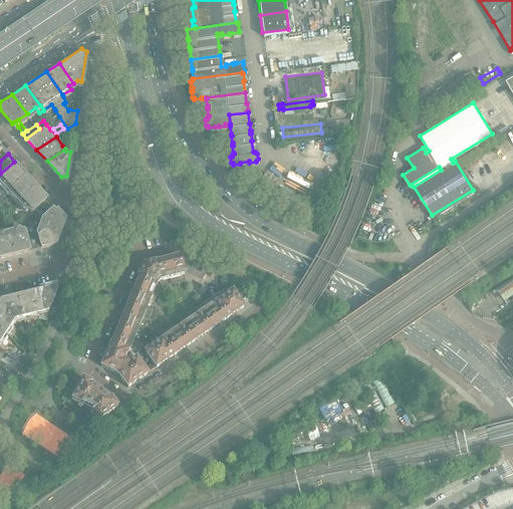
[(0,181),(6,189),(24,173),(14,162),(0,174),(0,181)]
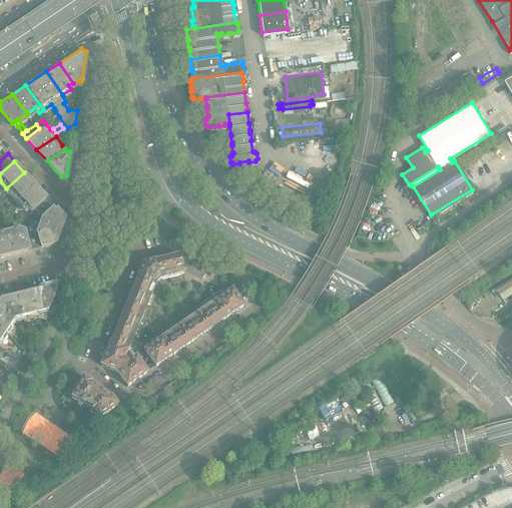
[(17,199),(35,183),(24,172),(6,188),(17,199)]
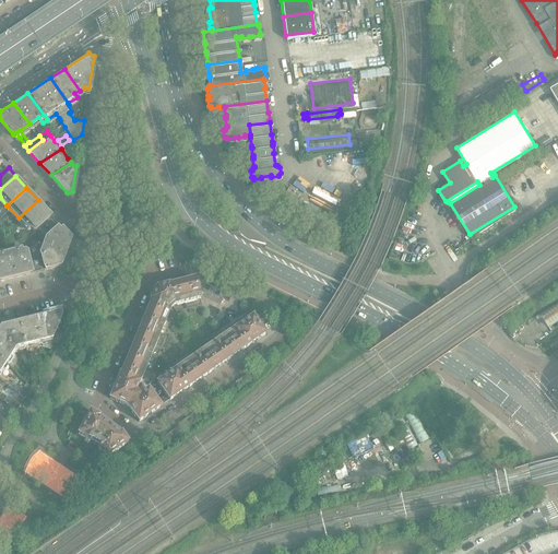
[(37,224),(50,213),(38,200),(19,217),(27,227),(28,225),(30,226),(26,230),(24,226),(21,228),(23,234),(26,235),(33,227),(34,227),(37,224)]
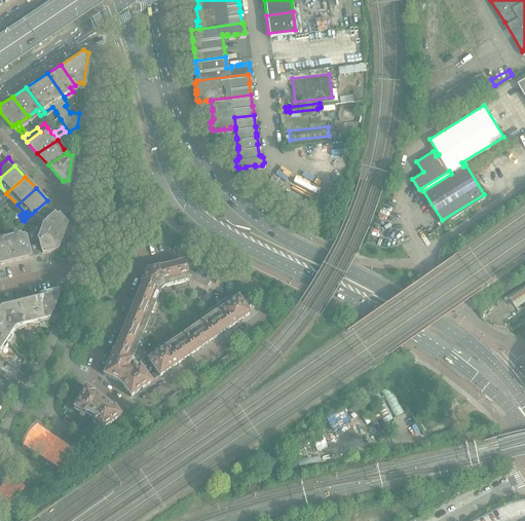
[(42,219),(54,209),(47,200),(35,211),(42,219)]
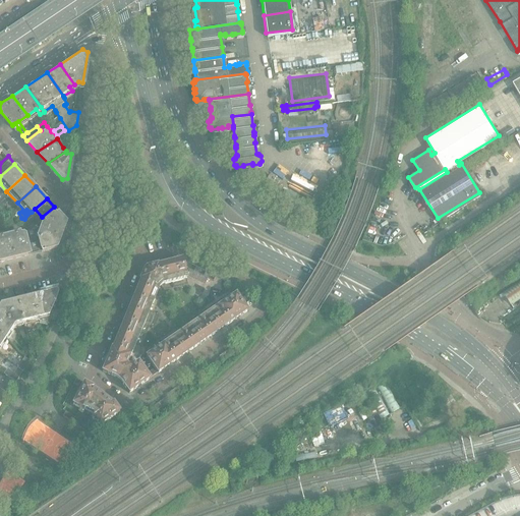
[(56,241),(64,221),(63,217),(54,207),(42,217),(41,218),(37,230),(40,247),(54,244),(56,241)]
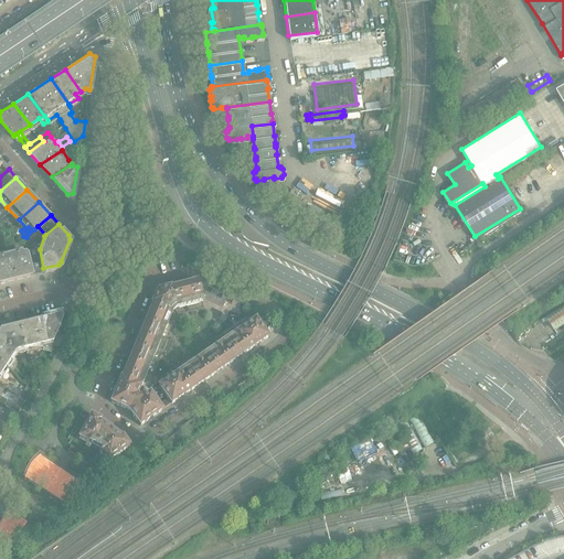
[(43,268),(40,249),(38,244),(23,247),(23,248),(29,271),(43,268)]
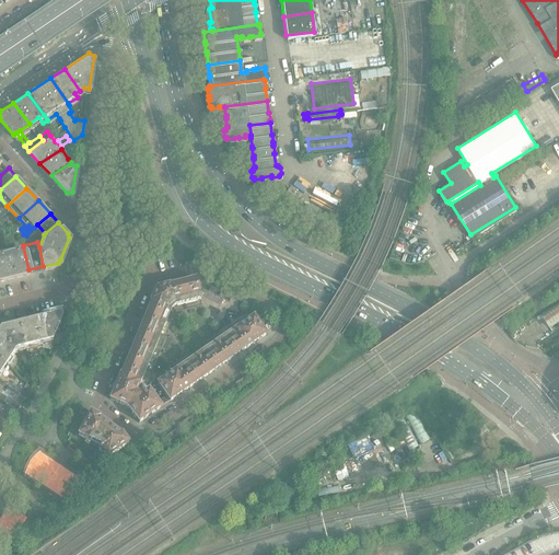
[(28,269),(23,246),(21,247),(21,245),(18,245),(19,246),(8,249),(14,274),(28,269)]
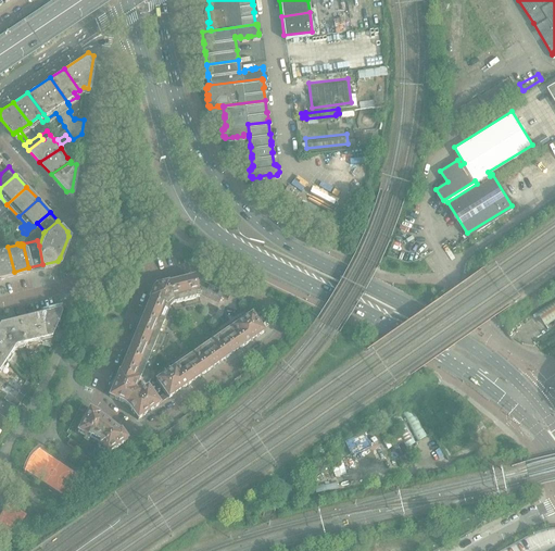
[(0,275),(14,272),(8,247),(0,249),(0,275)]
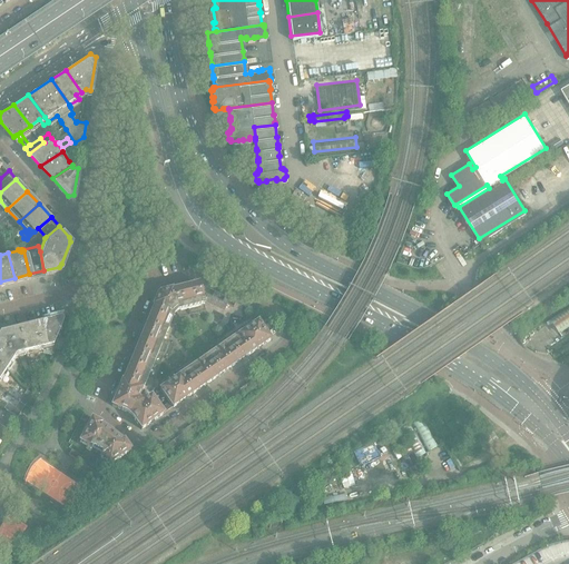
[(202,295),(199,287),(198,279),(198,278),(184,283),(187,294),(185,295),(187,304),(203,300),(202,295)]
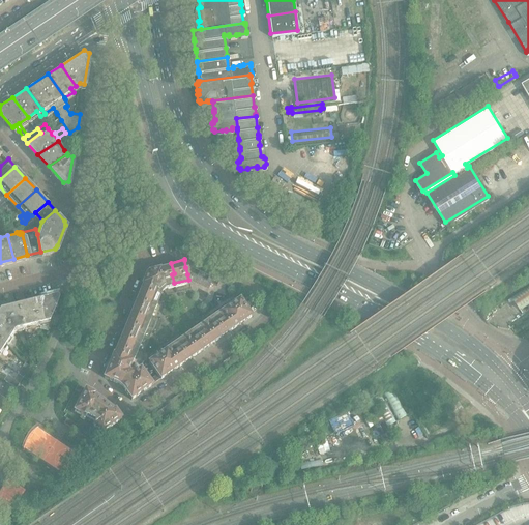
[(172,274),(174,273),(171,263),(159,266),(165,285),(174,283),(172,274)]
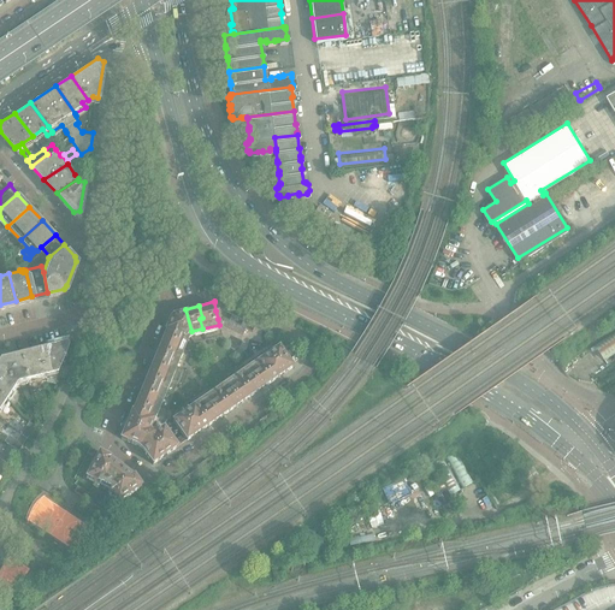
[(191,331),(185,309),(184,308),(172,311),(169,313),(164,326),(165,326),(187,335),(191,331)]
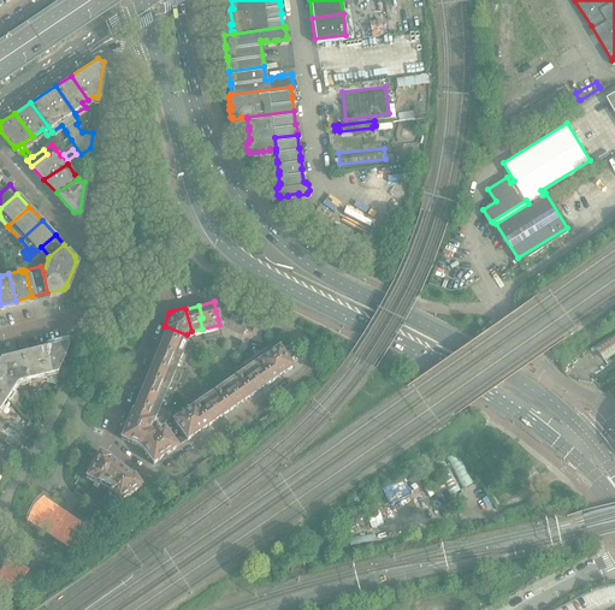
[(250,327),(254,321),(243,315),(240,321),(244,324),(250,327)]
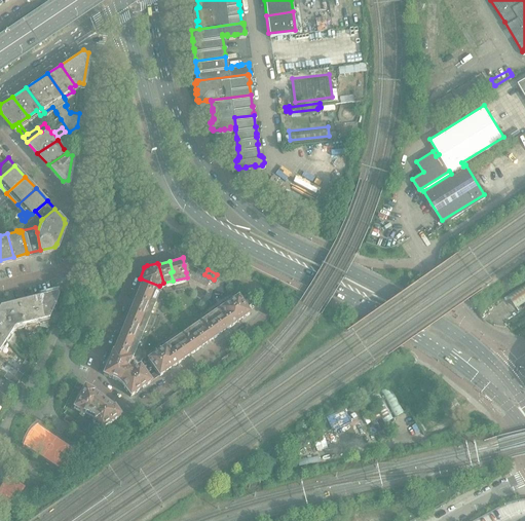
[(524,276),(505,291),(515,303),(524,296),(524,276)]
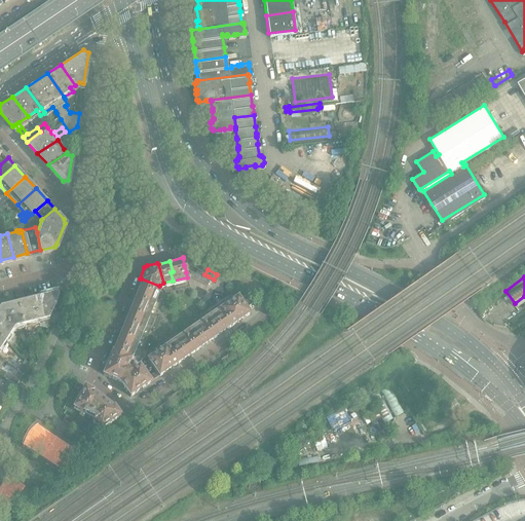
[(155,296),(159,286),(141,278),(136,290),(147,295),(148,293),(155,296)]
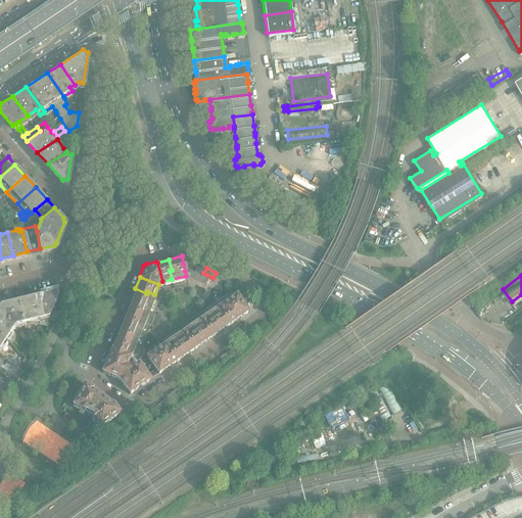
[(245,305),(254,299),(248,290),(239,295),(238,293),(246,287),(243,283),(241,285),(235,289),(235,290),(226,297),(238,314),(247,308),(245,305)]
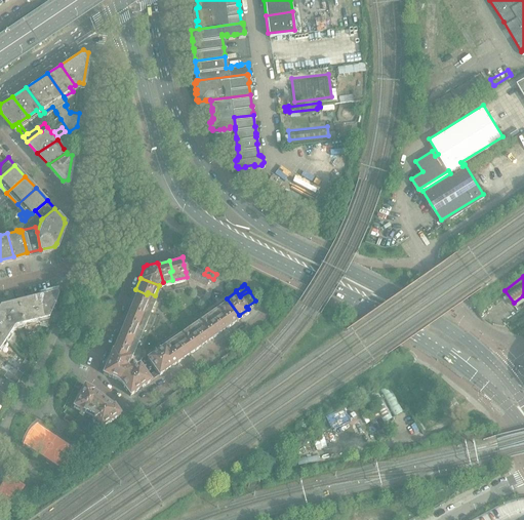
[(48,314),(57,290),(55,288),(16,297),(23,320),(48,314)]
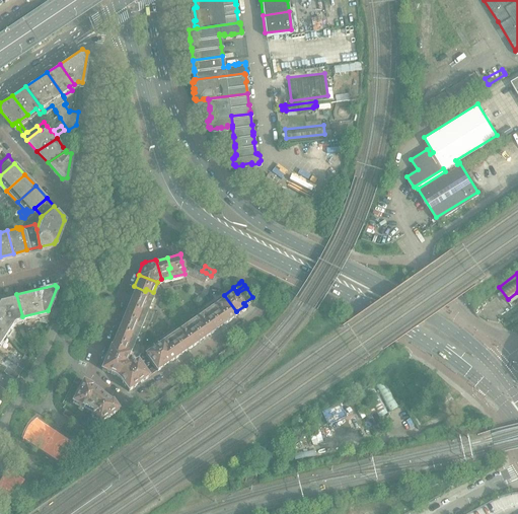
[(148,305),(153,292),(146,289),(145,291),(134,286),(130,297),(148,305)]
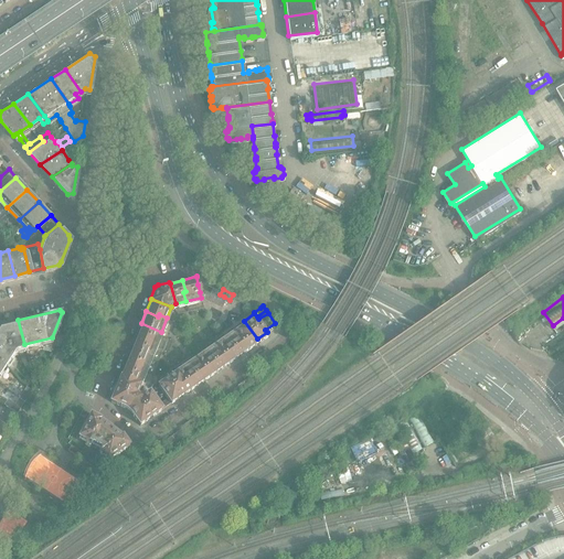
[(0,371),(13,350),(14,346),(24,344),(18,320),(0,325),(0,378),(1,379),(4,374),(0,371)]
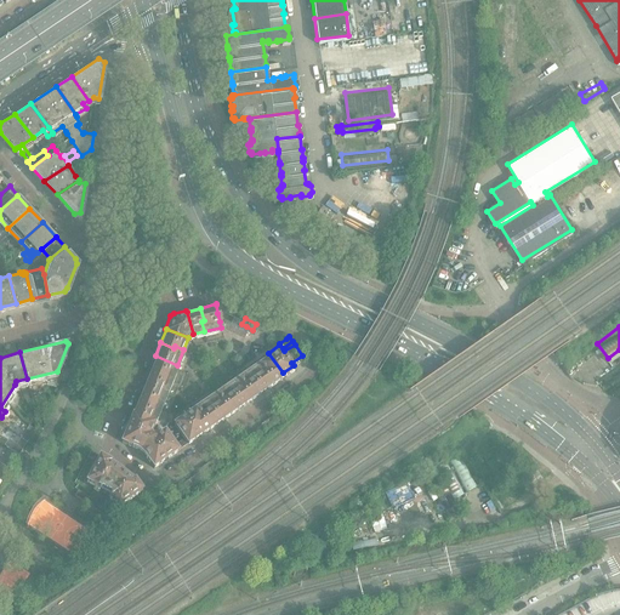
[(283,373),(268,353),(257,360),(272,380),(283,373)]
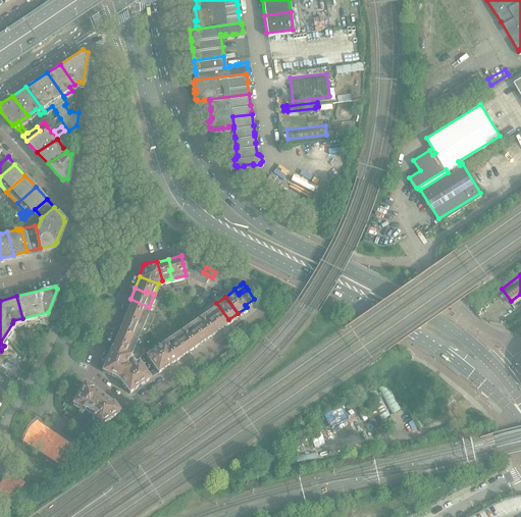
[(144,320),(149,307),(131,299),(125,311),(137,315),(136,317),(144,320)]
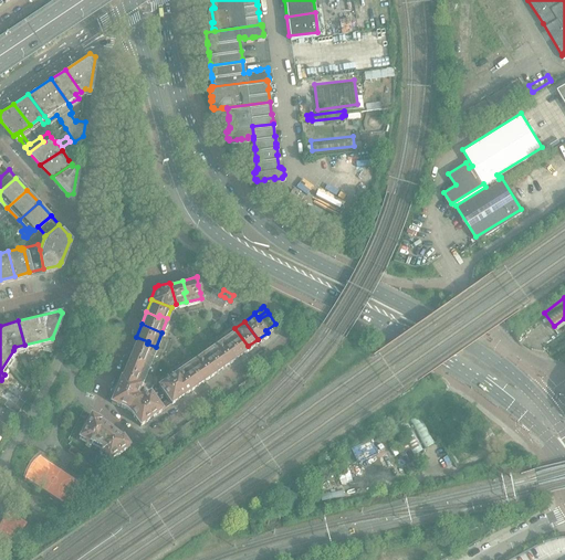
[(248,346),(234,328),(226,335),(239,352),(248,346)]
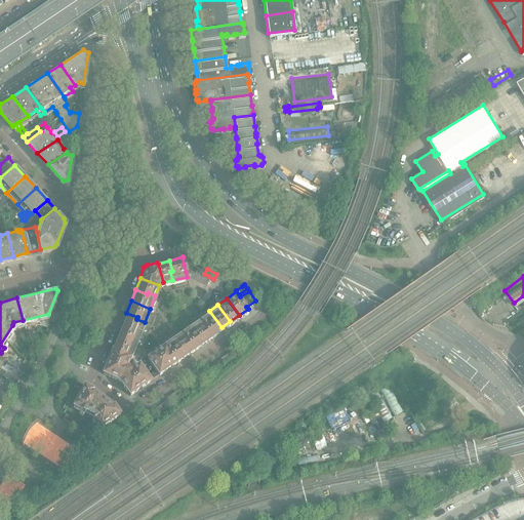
[(222,327),(209,311),(200,317),(212,333),(222,327)]
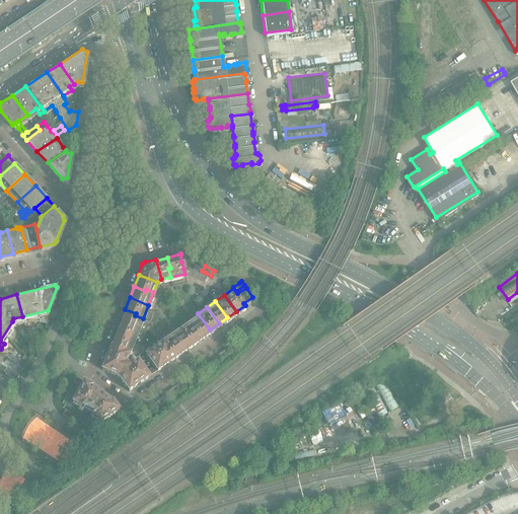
[(143,318),(135,315),(136,313),(125,309),(121,320),(139,327),(143,318)]
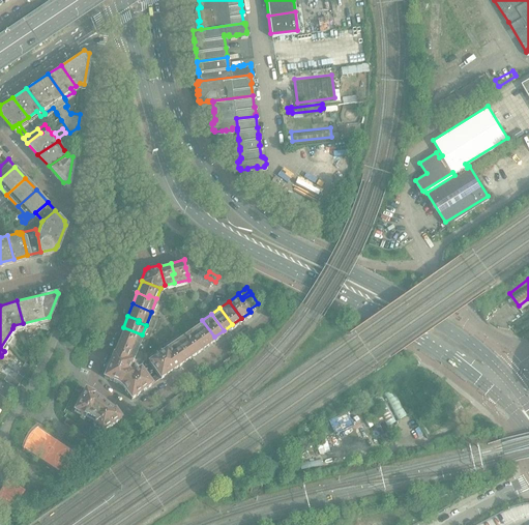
[(214,337),(202,320),(193,326),(205,343),(214,337)]
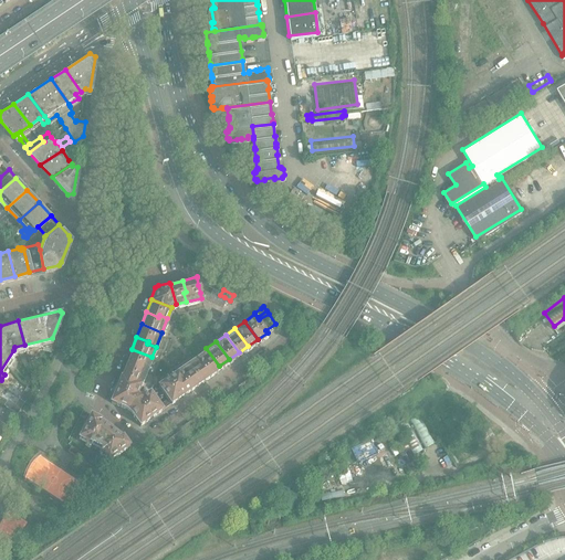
[(219,366),(206,348),(196,355),(209,372),(219,366)]
